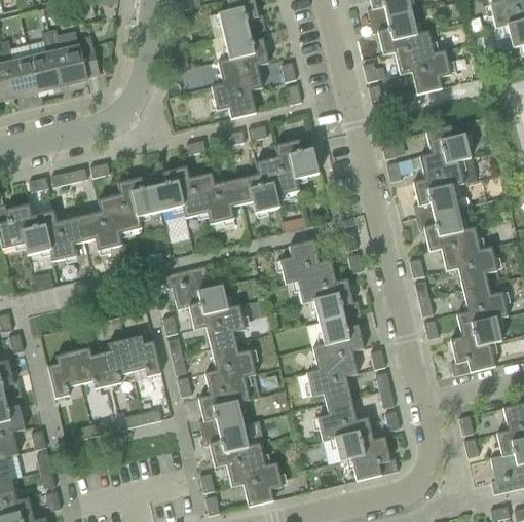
[(80,0),(76,1),(80,19),(96,14),(92,0),(80,0)]
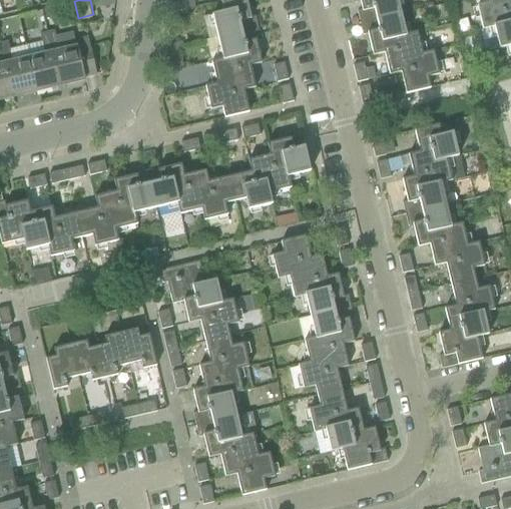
[(214,12),(219,34),(260,25),(257,13),(251,14),(248,0),(223,0),(225,10),(214,12)]
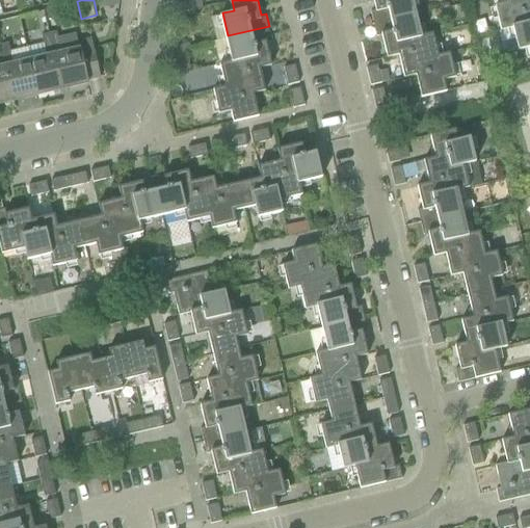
[(372,8),(374,20),(416,9),(414,0),(375,0),(377,7),(372,8)]
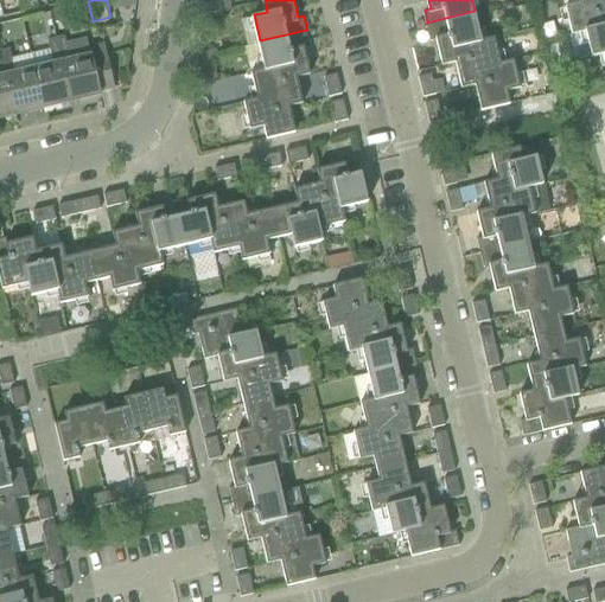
[(573,32),(586,29),(600,25),(597,11),(604,10),(604,0),(580,0),(580,1),(567,5),(573,32)]
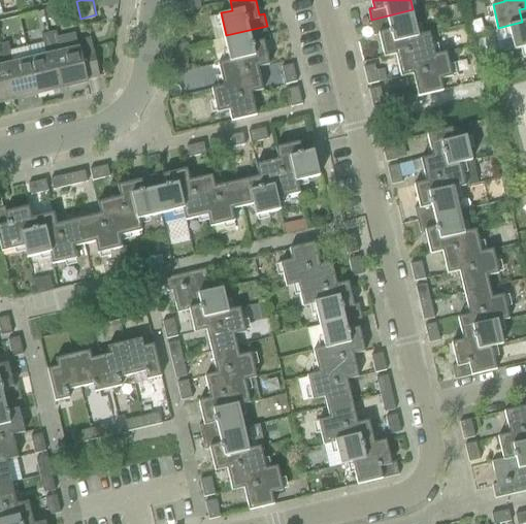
[(516,47),(525,44),(525,8),(519,9),(522,22),(510,25),(516,47)]
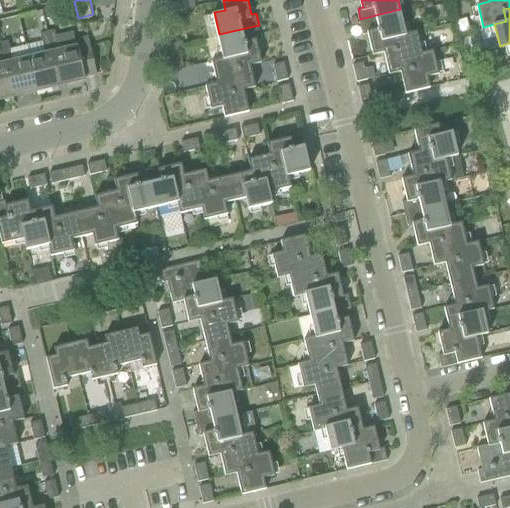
[(374,53),(385,50),(397,47),(394,35),(406,33),(400,9),(360,19),(364,32),(368,31),(374,53)]
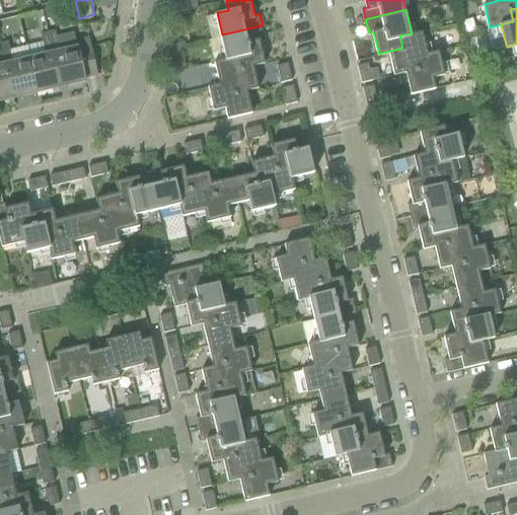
[(222,34),(227,57),(239,55),(242,66),(254,63),(266,61),(261,39),(265,38),(263,25),(222,34)]
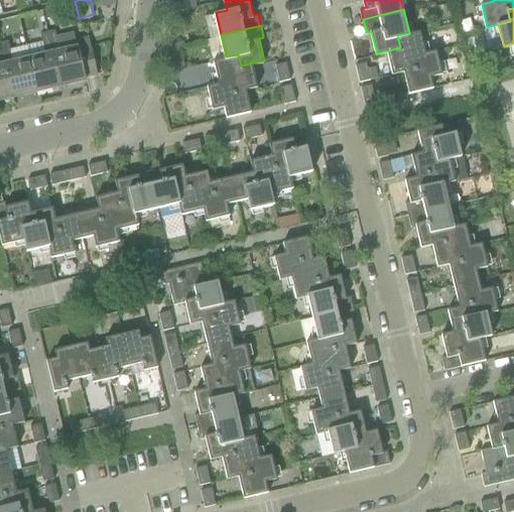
[(55,28),(48,29),(48,30),(61,85),(86,79),(85,75),(96,73),(98,72),(96,66),(91,44),(90,40),(78,43),(60,47),(55,28)]
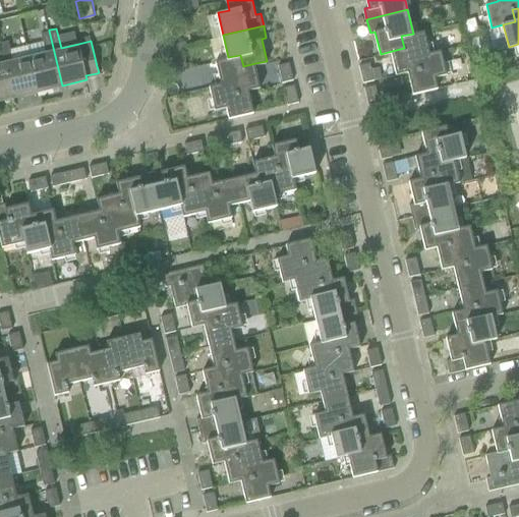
[(46,52),(30,55),(39,91),(62,85),(49,31),(49,30),(42,32),(43,40),(46,52)]
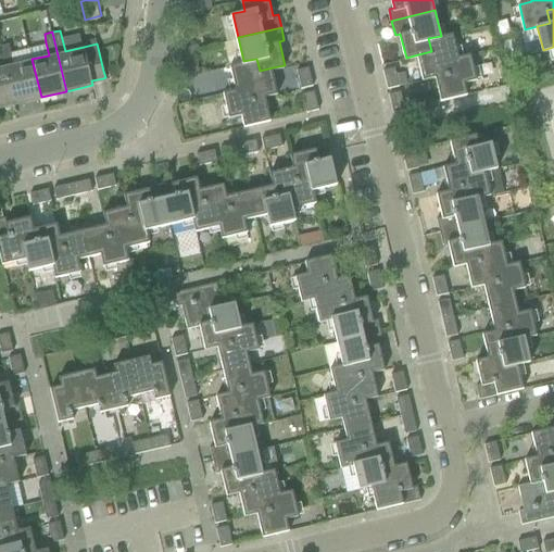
[(424,78),(436,75),(449,72),(447,59),(460,57),(453,33),(441,36),(428,38),(431,51),(418,54),(424,78)]
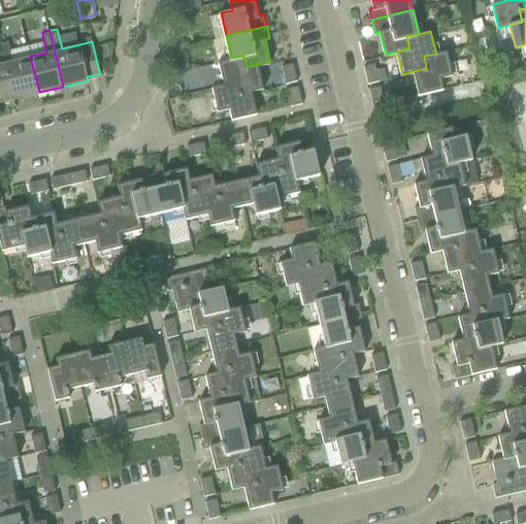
[(8,40),(1,41),(14,98),(39,92),(30,56),(13,60),(8,40)]
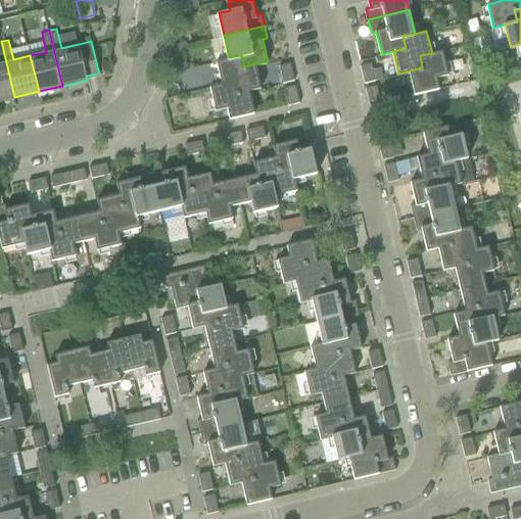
[(0,100),(14,97),(1,41),(0,41),(0,100)]
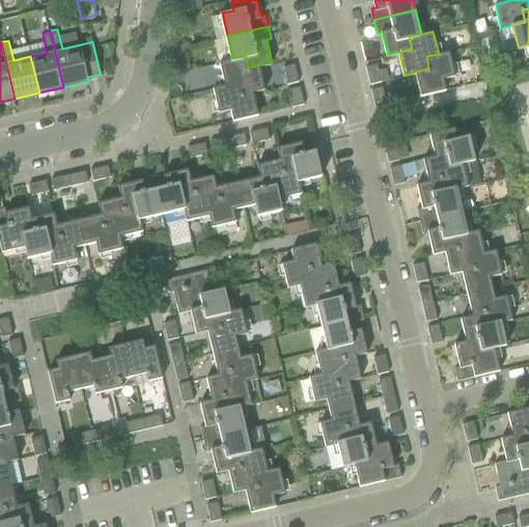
[(187,47),(174,49),(177,67),(190,65),(187,47)]
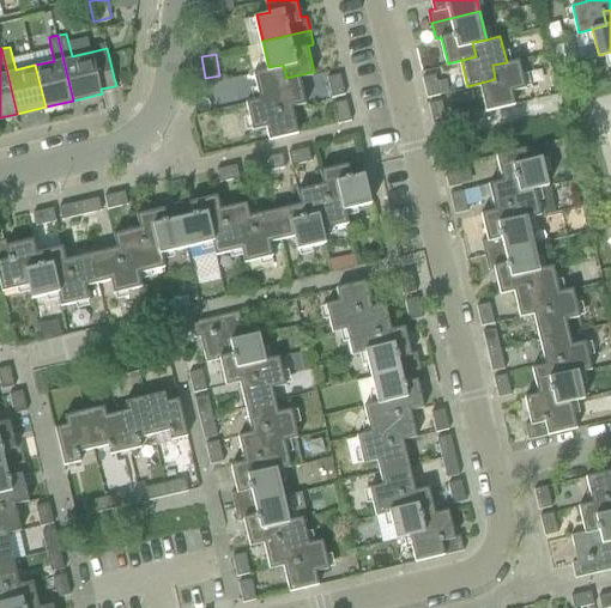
[(526,86),(520,62),(520,59),(507,62),(492,65),(495,79),(481,83),(487,109),(515,103),(513,89),(526,86)]
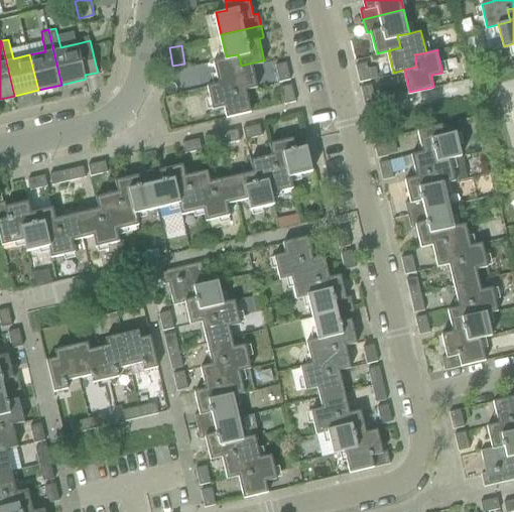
[(215,59),(220,81),(232,79),(234,91),(246,88),(258,85),(253,62),(241,66),(238,54),(226,56),(215,59)]
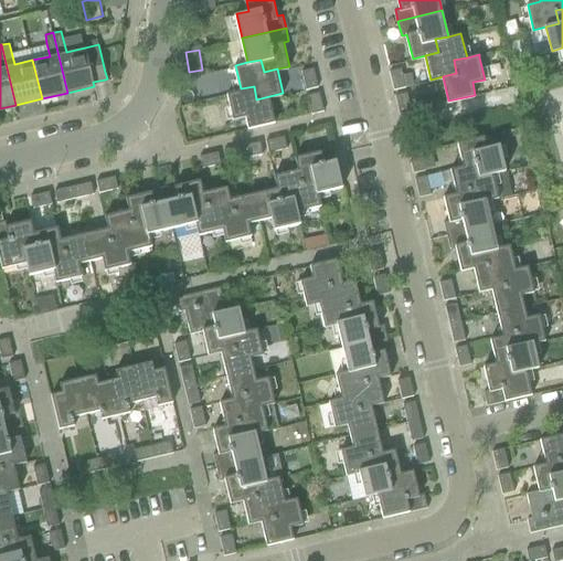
[(319,85),(315,66),(303,69),(307,87),(319,85)]
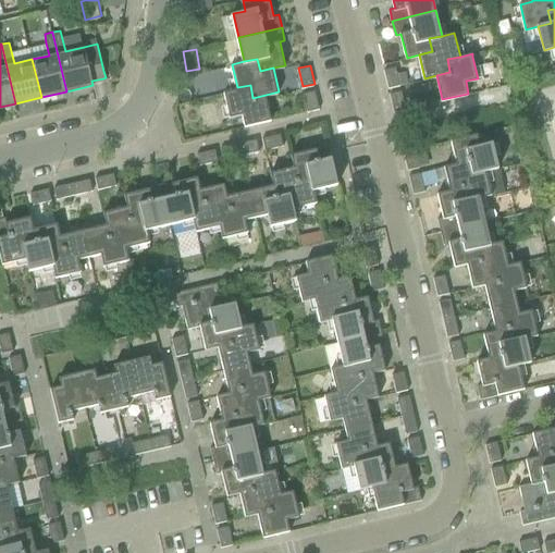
[(389,87),(401,84),(396,65),(384,69),(389,87)]
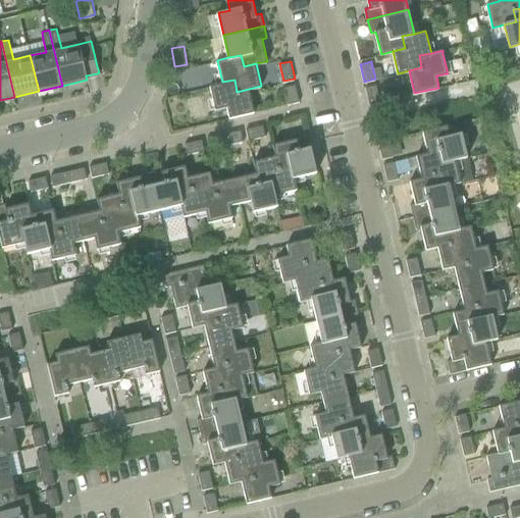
[(222,82),(210,85),(215,108),(227,106),(229,117),(255,111),(249,89),(237,92),(235,80),(222,82)]
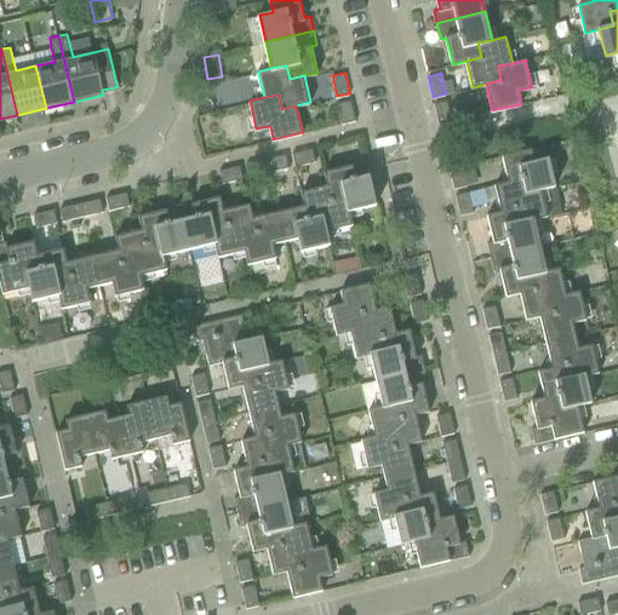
[(356,120),(352,99),(338,102),(343,122),(356,120)]
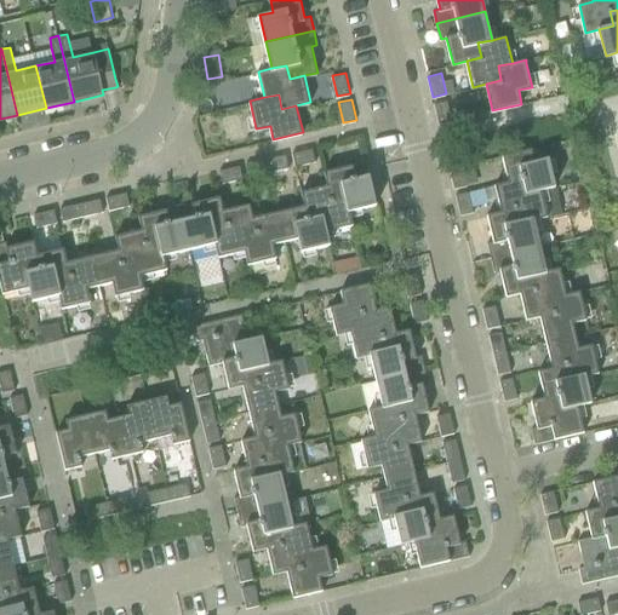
[(434,102),(439,122),(452,120),(447,99),(434,102)]
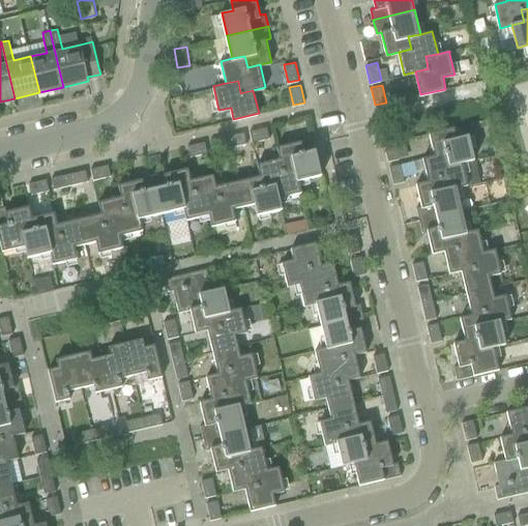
[(267,125),(250,129),(253,141),(270,137),(267,125)]
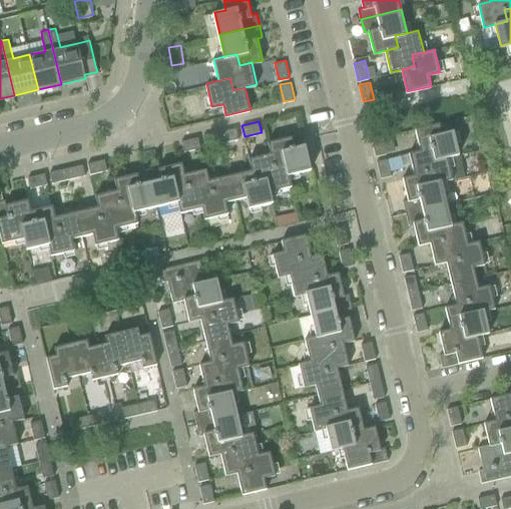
[(440,121),(416,127),(421,149),(433,147),(436,159),(448,156),(459,153),(454,130),(443,133),(440,121)]
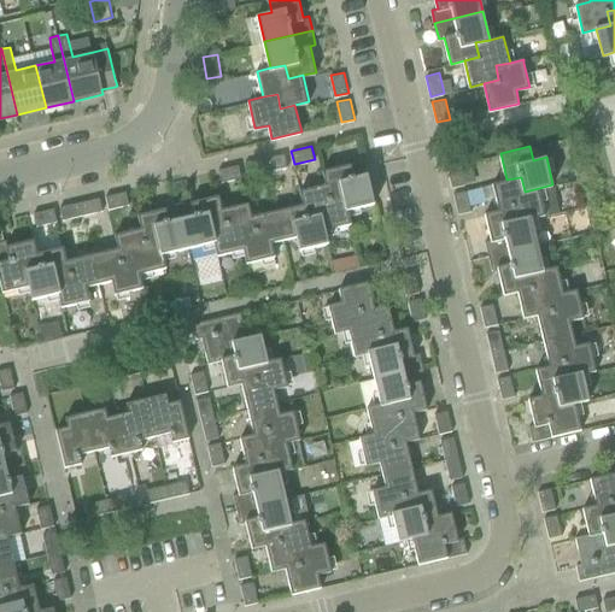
[(265,157),(268,170),(288,165),(285,152),(265,157)]
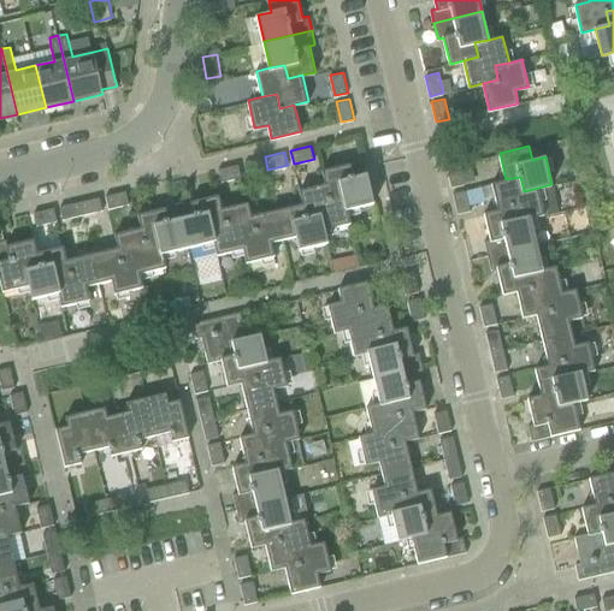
[(323,170),(326,184),(330,199),(344,195),(348,209),(375,203),(362,154),(348,158),(349,164),(323,170)]
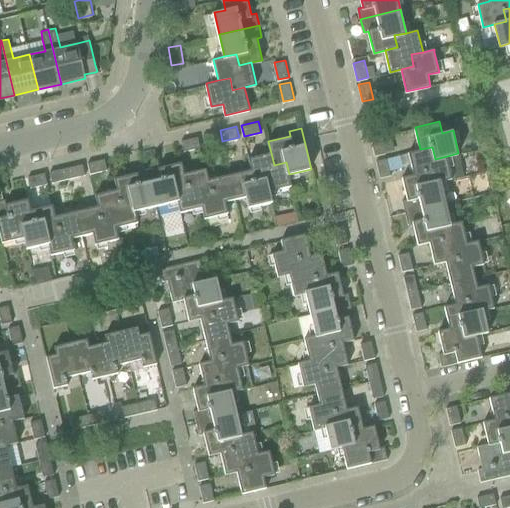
[(222,141),(220,130),(203,134),(206,145),(222,141)]
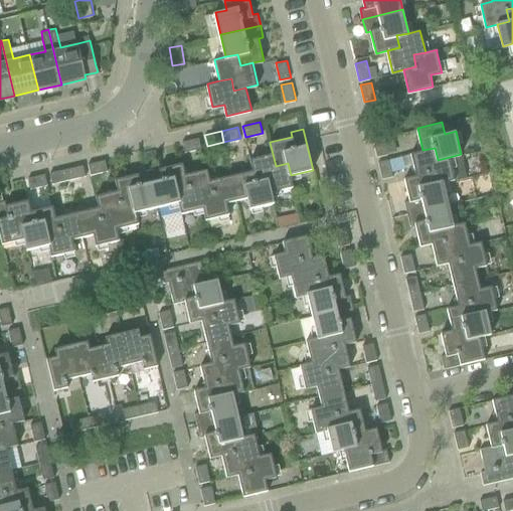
[(199,136),(182,140),(185,151),(202,147),(199,136)]
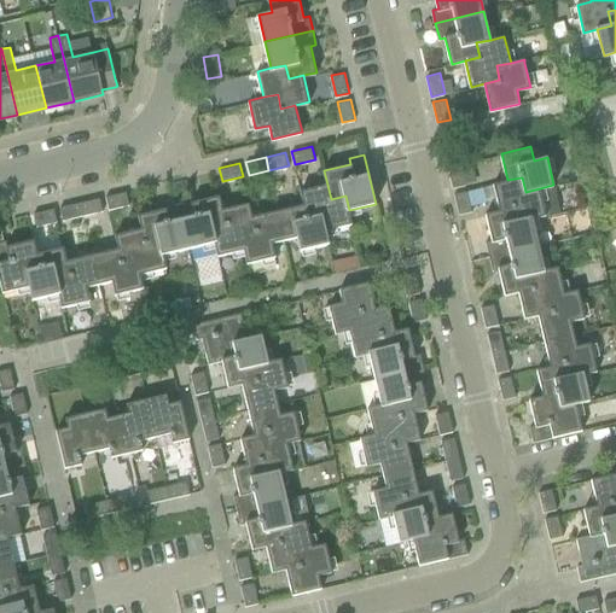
[(453,187),(466,184),(462,163),(448,167),(453,187)]
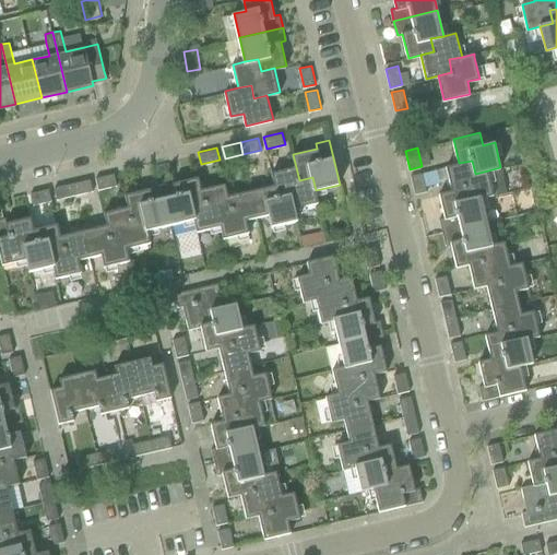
[(447,166),(452,190),(465,187),(467,200),(481,197),(494,195),(488,170),(475,174),(472,161),(459,163),(447,166)]
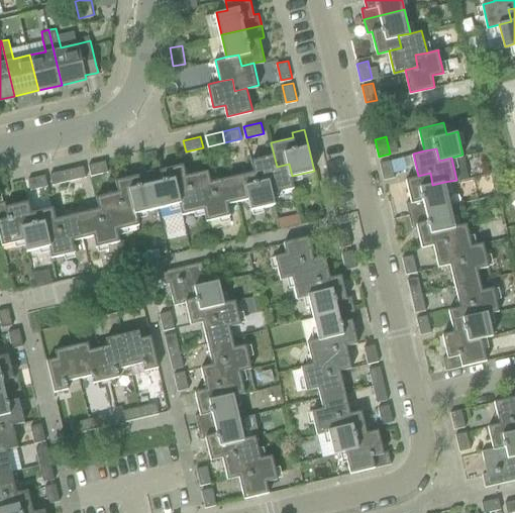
[(251,160),(254,171),(258,183),(270,180),(273,192),(295,187),(292,176),(289,164),(277,167),(274,155),(251,160)]
